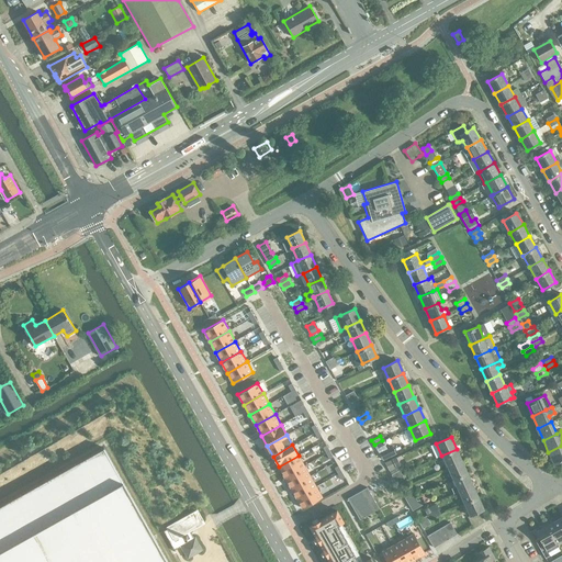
[(561,460),(561,446),(548,452),(554,464),(561,460)]
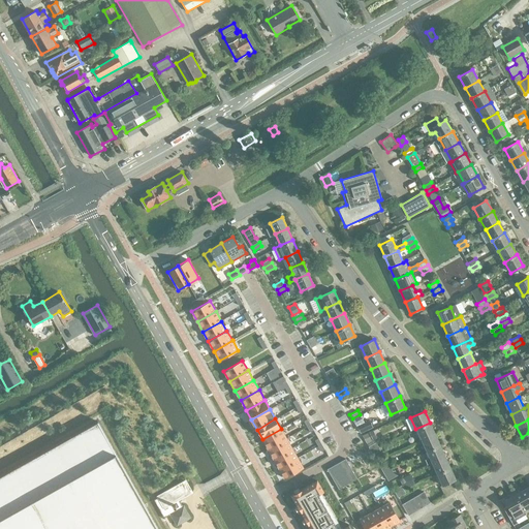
[(373,427),(370,421),(365,423),(358,426),(360,431),(361,433),(373,428),(373,427)]
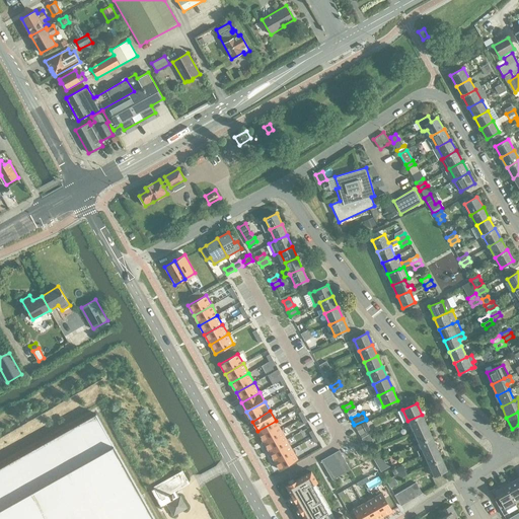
[(155,518),(96,414),(0,466),(0,518),(155,518)]
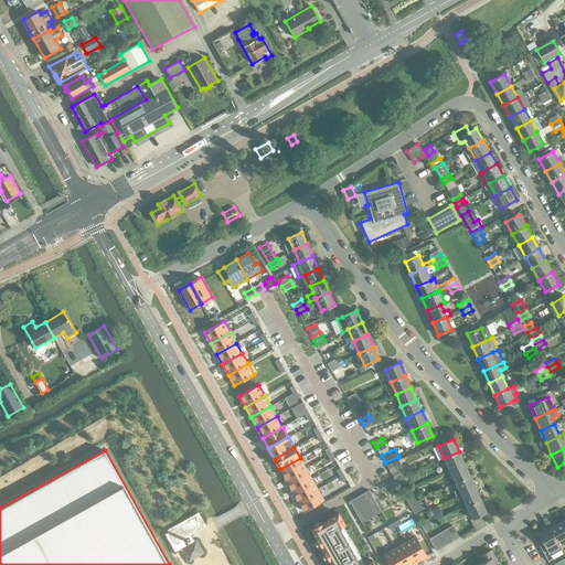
[(465,464),(459,451),(444,458),(449,470),(465,464)]
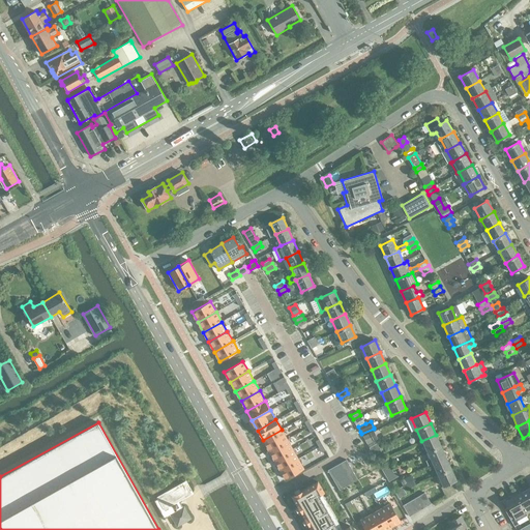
[(282,430),(263,440),(268,449),(287,439),(282,430)]
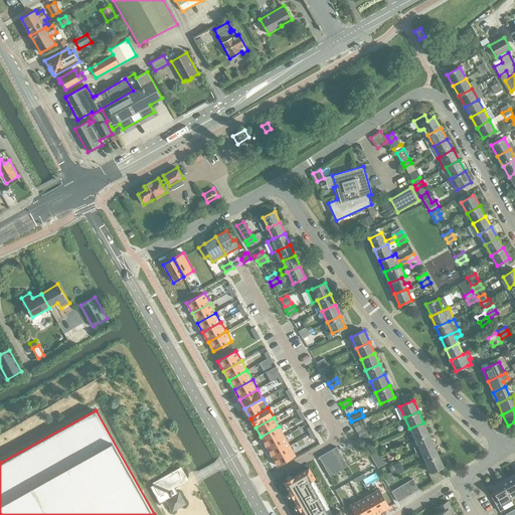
[(358,419),(352,422),(357,432),(363,428),(358,419)]
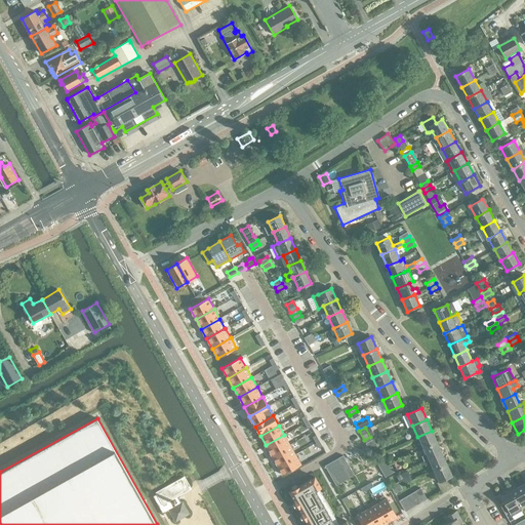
[(432,431),(417,437),(422,448),(437,442),(432,431)]
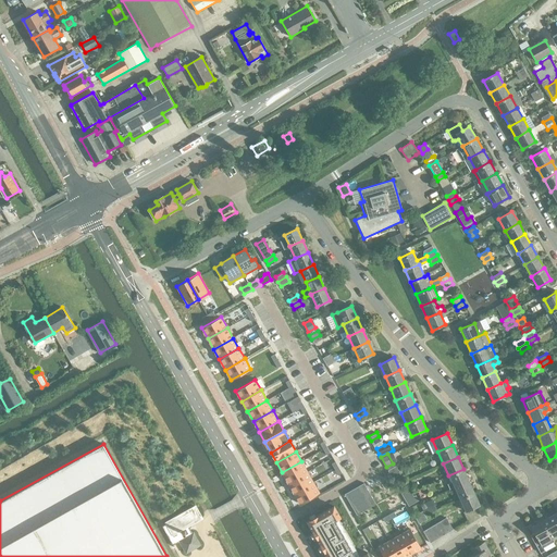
[(301,461),(282,472),(288,483),(307,472),(301,461)]
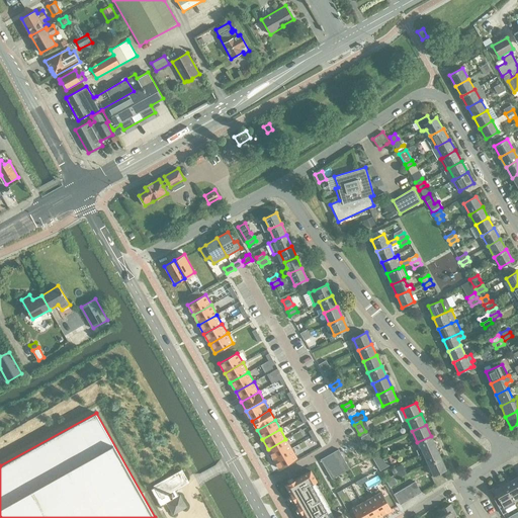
[(360,436),(362,440),(369,436),(367,432),(360,436)]
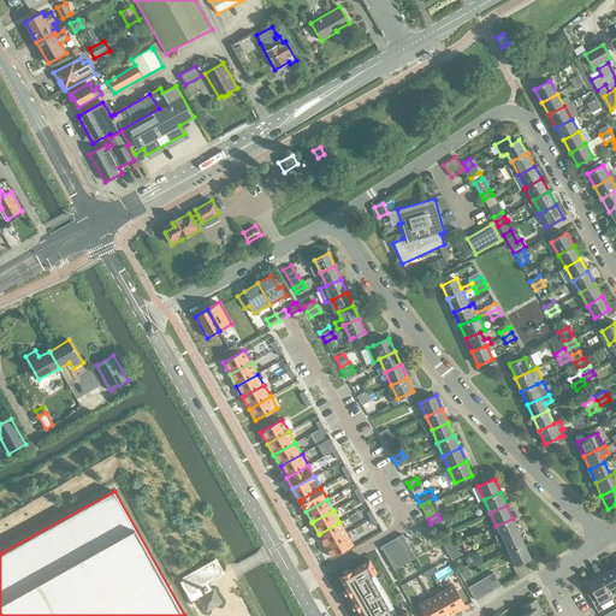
[(496,526),(499,533),(502,539),(519,532),(513,519),(496,526)]
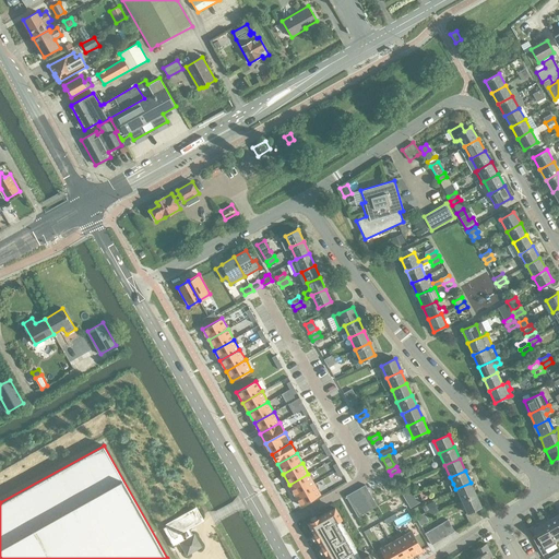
[(308,474),(289,485),(295,495),(314,484),(308,474)]
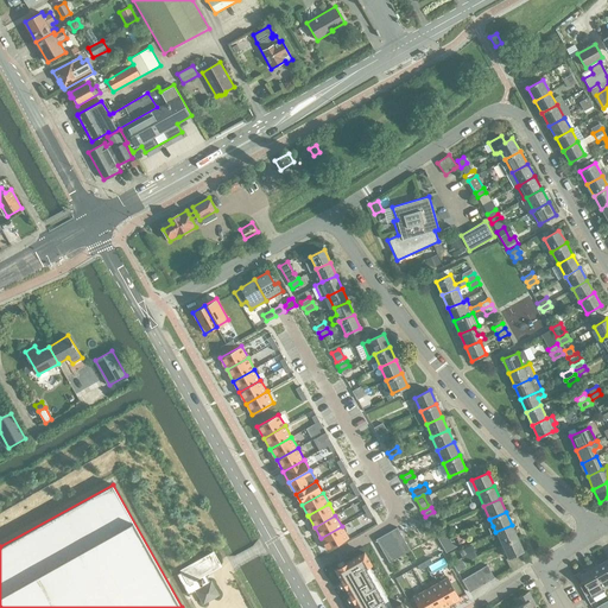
[(501,545),(518,538),(512,525),(495,532),(501,545)]
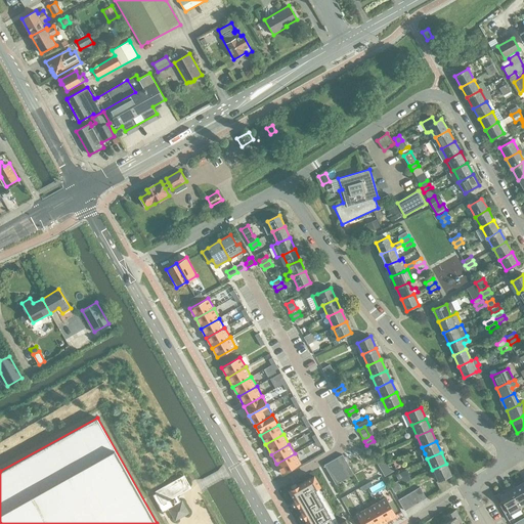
[(295,453),(276,464),(281,474),(300,464),(295,453)]
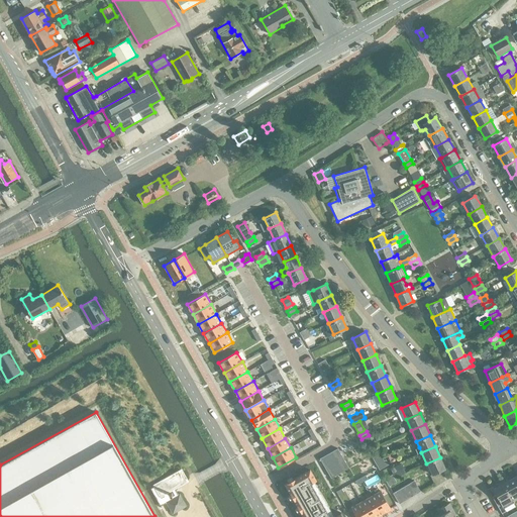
[(339,451),(321,461),(332,481),(350,471),(339,451)]
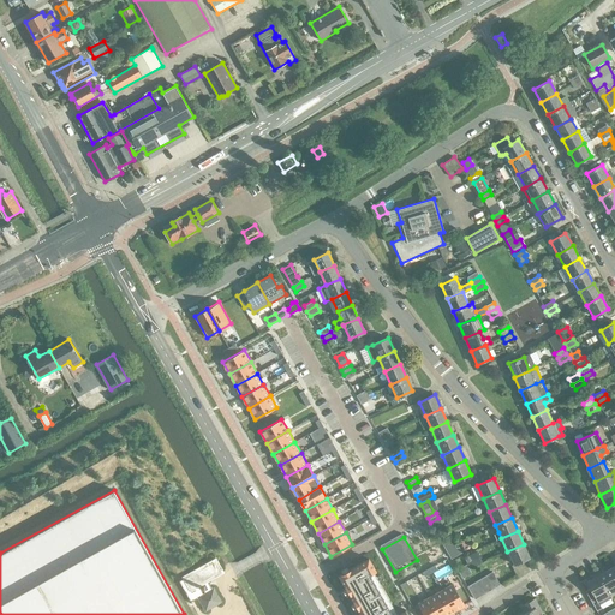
[(454,543),(445,548),(451,559),(460,554),(454,543)]
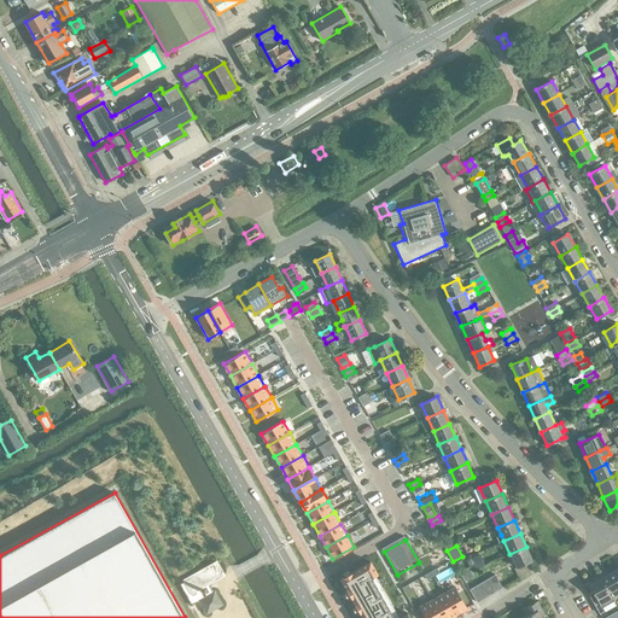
[(532,560),(526,547),(509,554),(516,567),(532,560)]
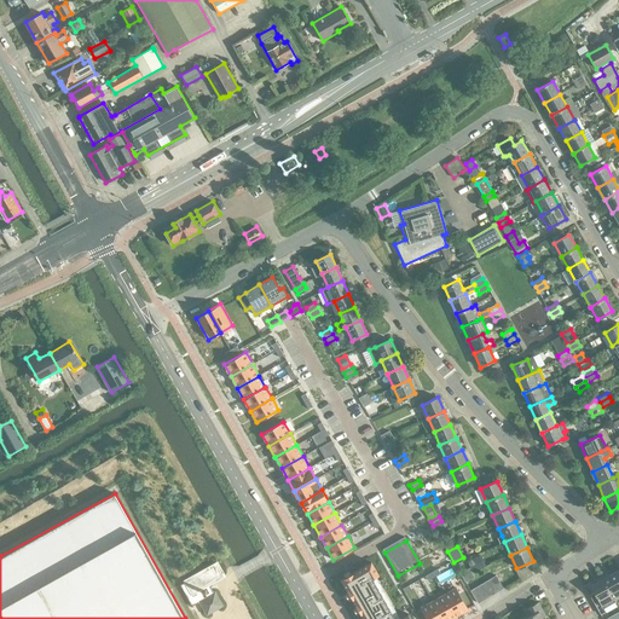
[(468,562),(473,572),(486,566),(481,556),(468,562)]
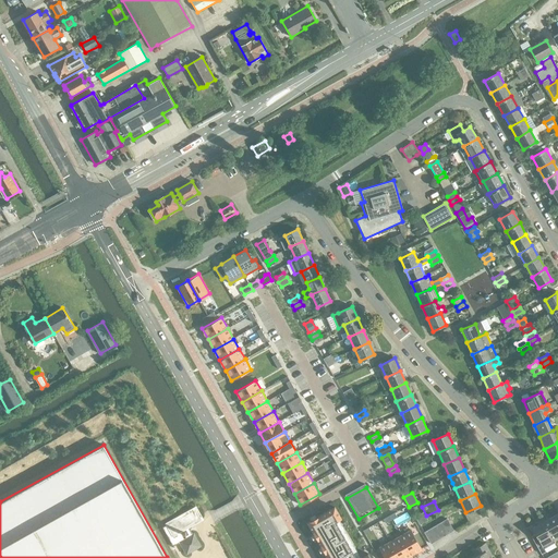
[(204,520),(196,507),(165,524),(174,544),(179,542),(192,534),(189,529),(204,520)]
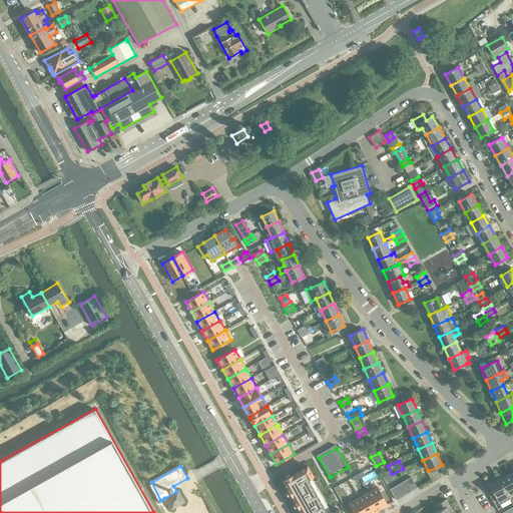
[(308,466),(283,480),(301,512),(340,512),(338,509),(330,512),(328,512),(309,479),(314,476),(308,466)]
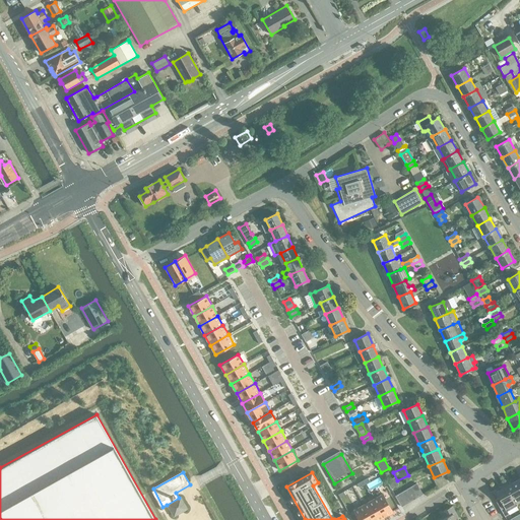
[(515,503),(519,500),(519,488),(516,480),(510,483),(509,481),(505,484),(515,503)]
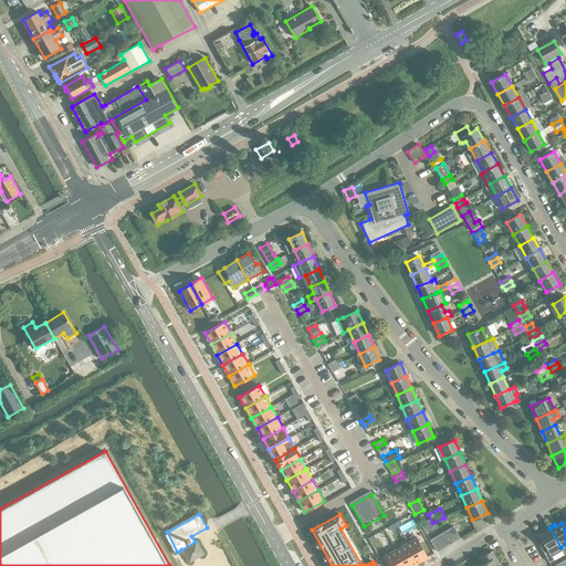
[(453,526),(448,530),(454,541),(460,537),(453,526)]
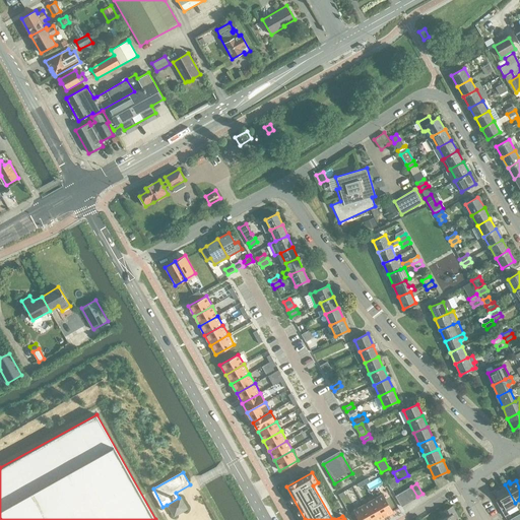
[(515,503),(505,484),(500,486),(502,489),(496,493),(499,498),(495,500),(504,516),(509,514),(507,511),(516,505),(515,503)]
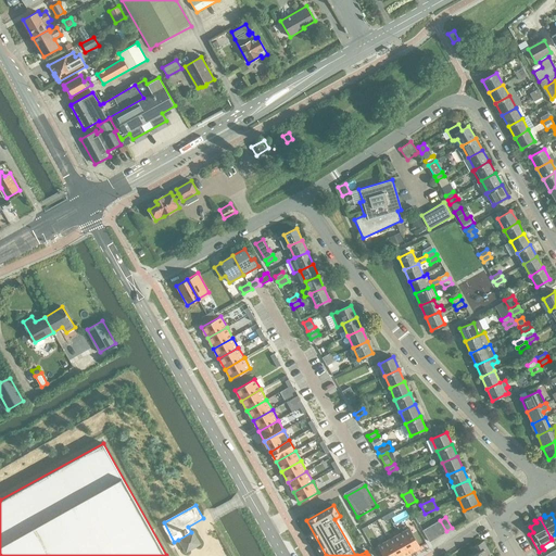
[(446,531),(440,520),(434,523),(440,534),(446,531)]
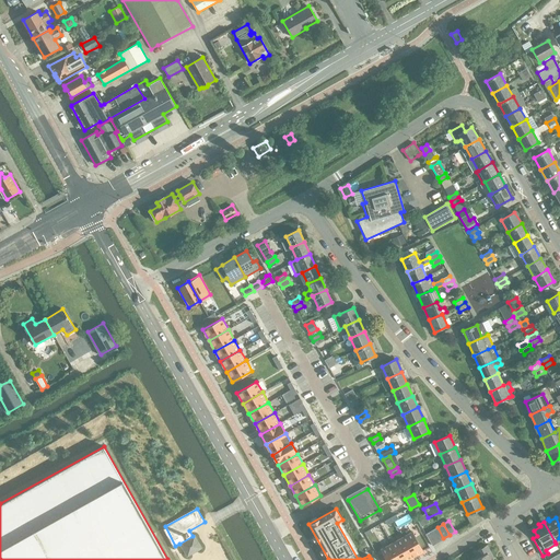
[(438,543),(443,538),(438,527),(431,531),(438,543)]
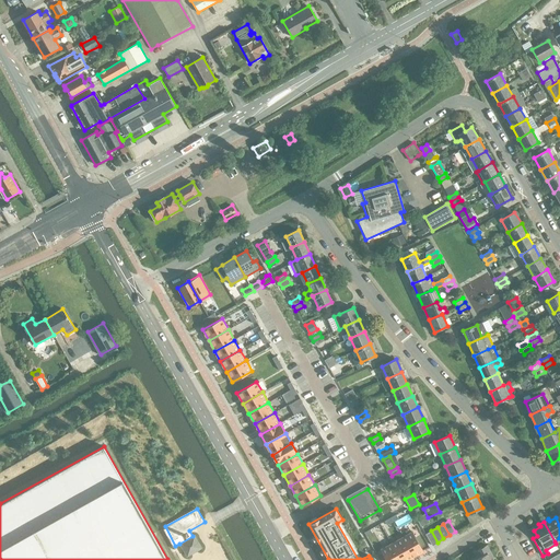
[(438,543),(431,531),(426,534),(432,546),(438,543)]
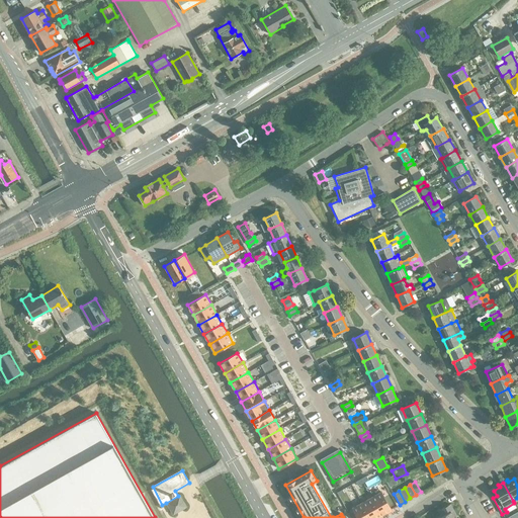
[(381,492),(371,498),(381,516),(392,510),(381,492)]
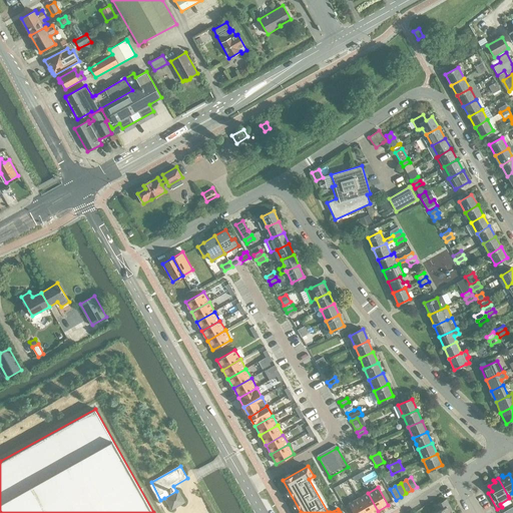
[(185,502),(178,490),(176,491),(164,498),(170,510),(185,502)]
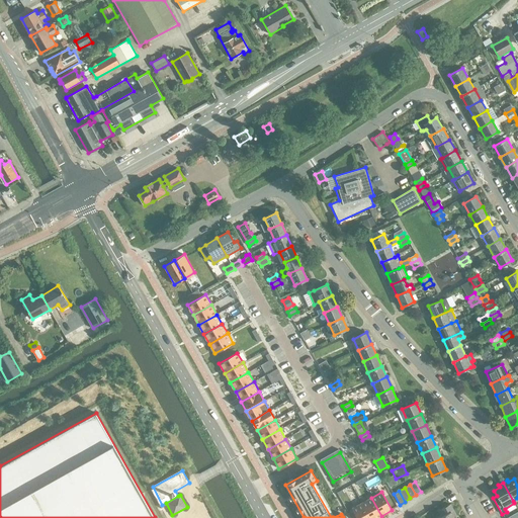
[(371,498),(362,503),(370,517),(377,517),(381,516),(371,498)]
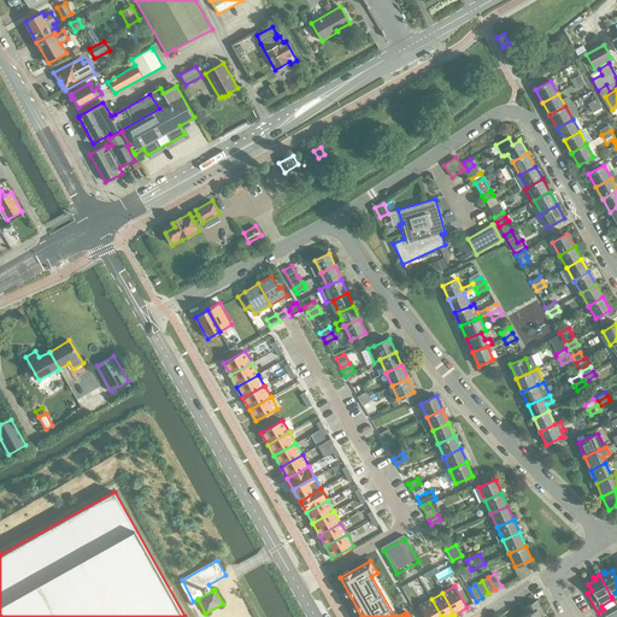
[(441,616),(432,599),(419,606),(425,616),(441,616)]
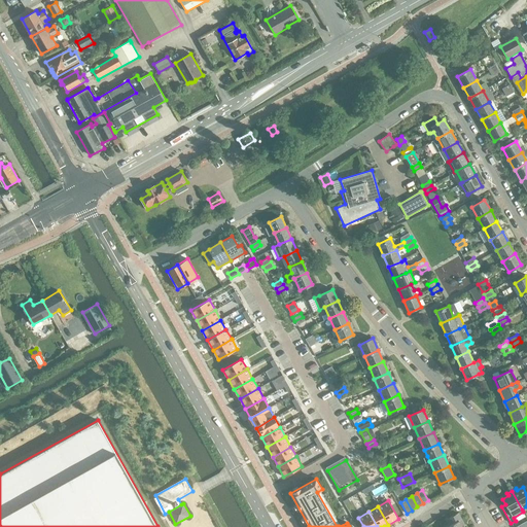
[(451,525),(447,526),(462,526),(459,521),(461,520),(458,514),(448,519),(451,525)]
